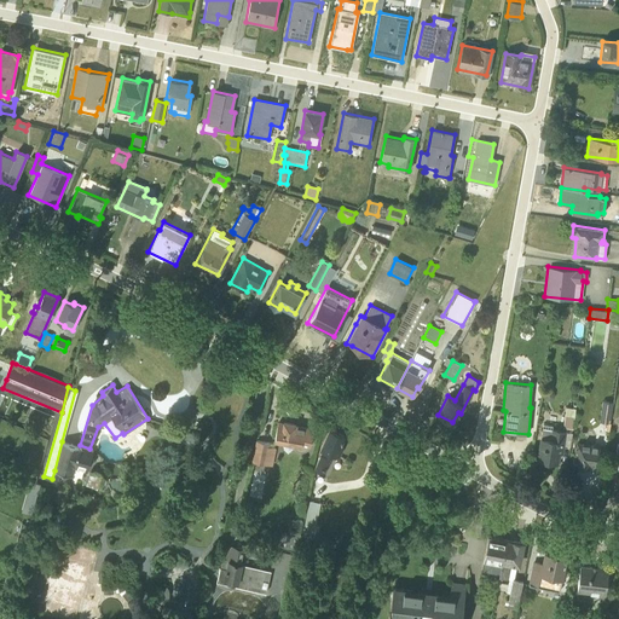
[(611,422),(613,401),(603,400),(600,421),(611,422)]
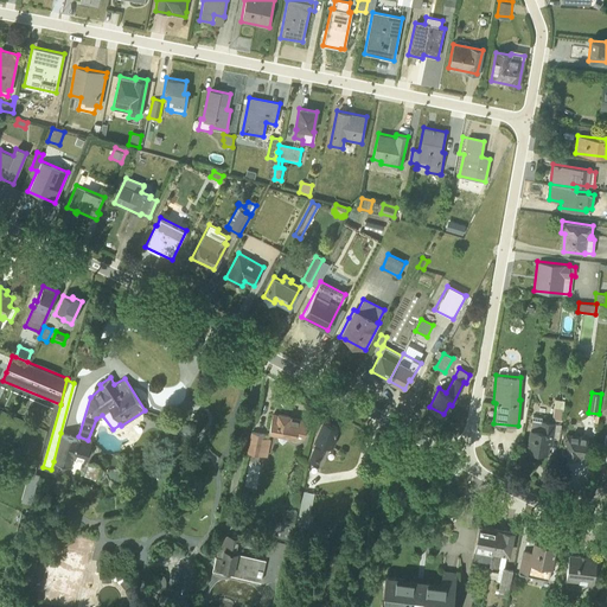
[(555,398),(551,419),(561,420),(564,401),(555,398)]
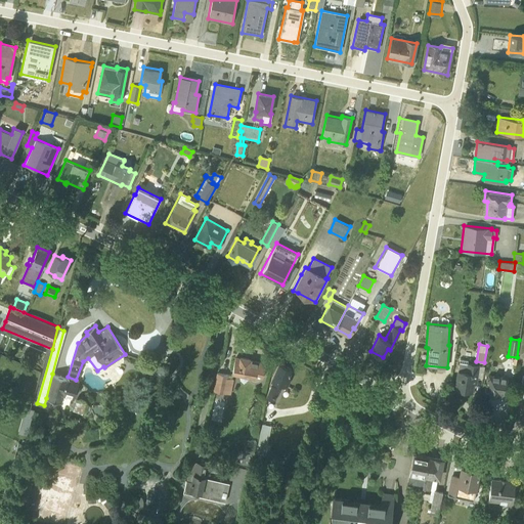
[(239,358),(235,357),(231,373),(247,376),(249,379),(251,381),(254,382),(257,382),(259,381),(261,379),(262,379),(264,363),(250,360),(250,359),(241,357),(239,358)]
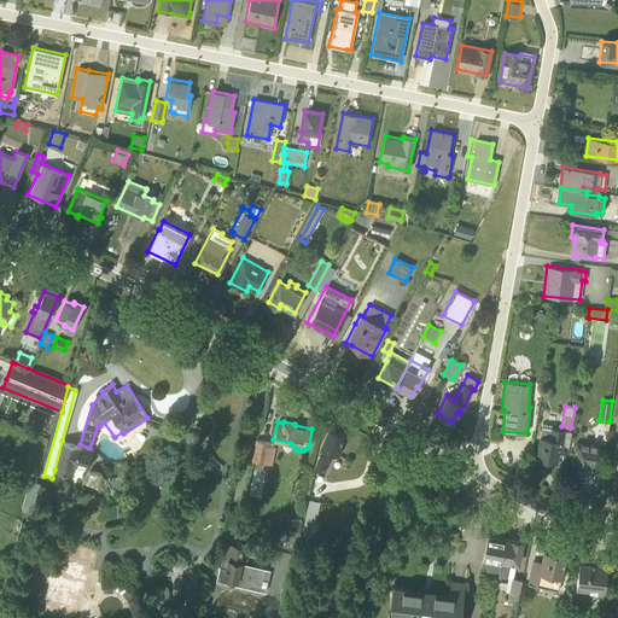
[(542,424),(537,459),(557,461),(558,452),(561,453),(563,444),(569,445),(571,432),(565,431),(565,430),(551,427),(551,425),(542,424)]
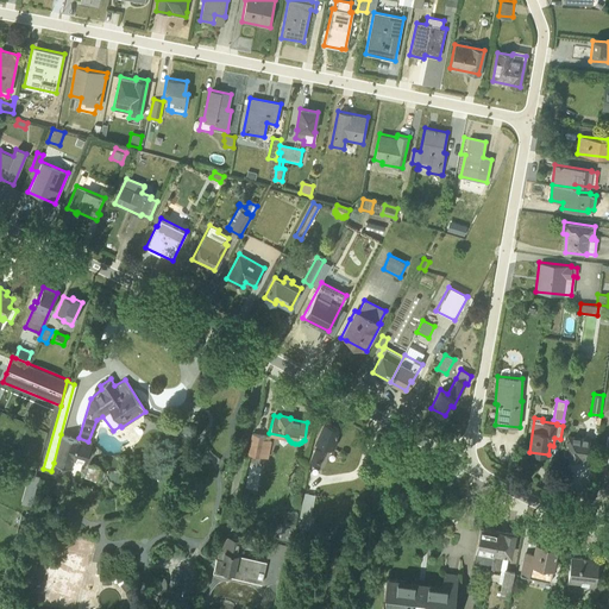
[(334,438),(338,428),(328,425),(328,426),(322,424),(314,441),(315,441),(313,446),(314,447),(308,460),(318,465),(324,451),(320,450),(322,445),(332,450),(337,439),(334,438)]
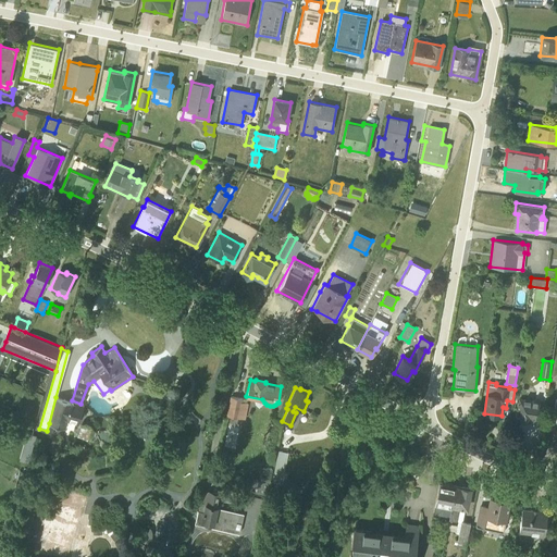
[(243,398),(230,396),(226,416),(245,419),(248,404),(243,401),(243,398)]
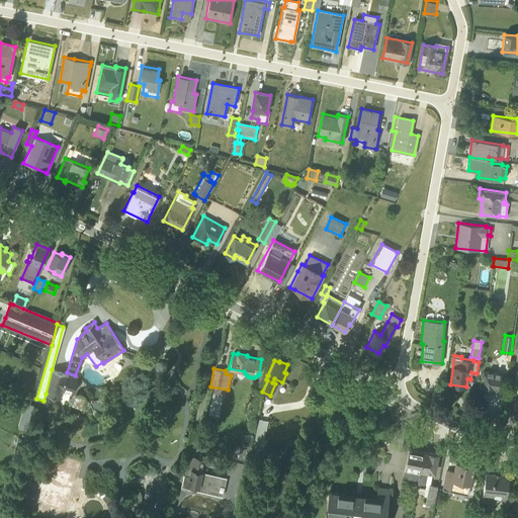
[(74,393),(79,378),(52,369),(46,394),(61,398),(63,392),(70,394),(71,392),(74,393)]
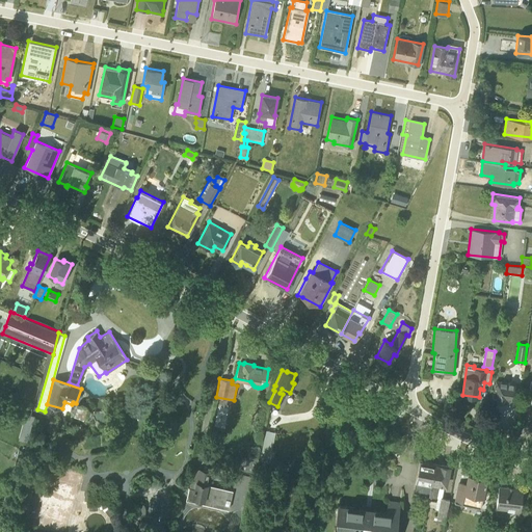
[(514,382),(495,380),(494,394),(496,394),(496,400),(505,401),(506,401),(512,402),(514,382)]
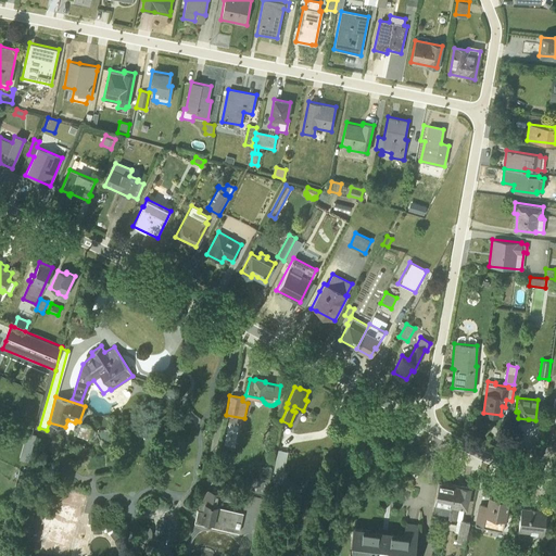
[(90,427),(80,424),(77,436),(88,438),(90,427)]
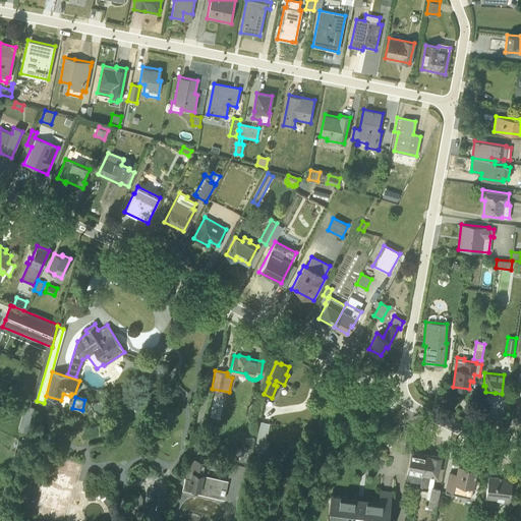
[(270,423),(259,421),(253,451),(266,453),(267,453),(269,444),(266,443),(270,423)]
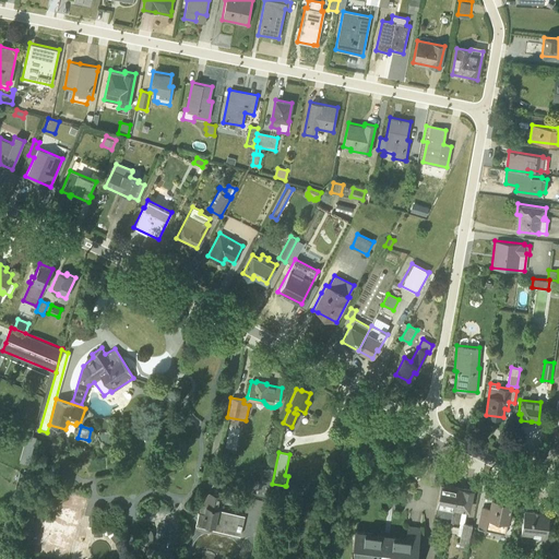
[(268,496),(270,482),(252,479),(251,492),(268,496)]
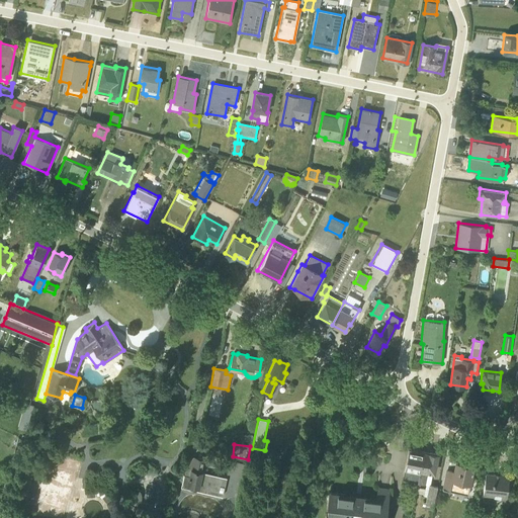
[(423,450),(408,447),(408,448),(403,479),(418,483),(423,450)]
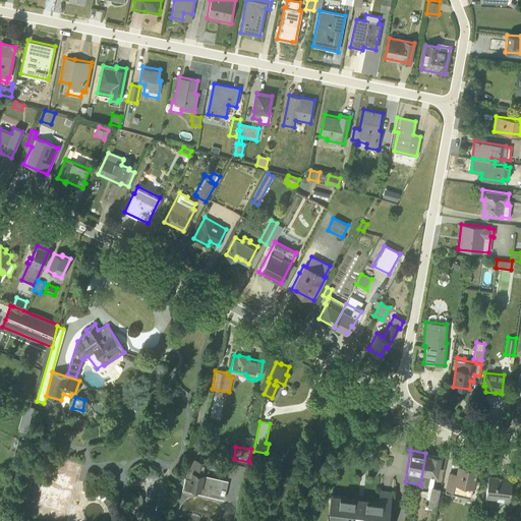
[(428,486),(427,489),(426,498),(428,498),(427,504),(424,504),(423,509),(436,512),(440,489),(440,488),(432,486),(435,475),(438,476),(441,456),(425,453),(420,485),(428,486)]
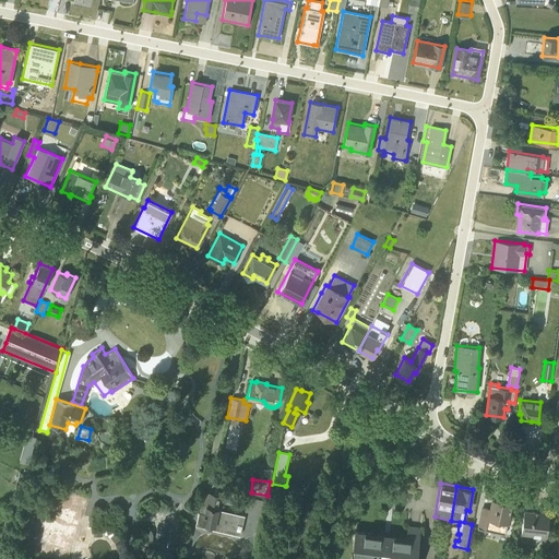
[(85,496),(59,491),(57,504),(83,509),(85,496)]
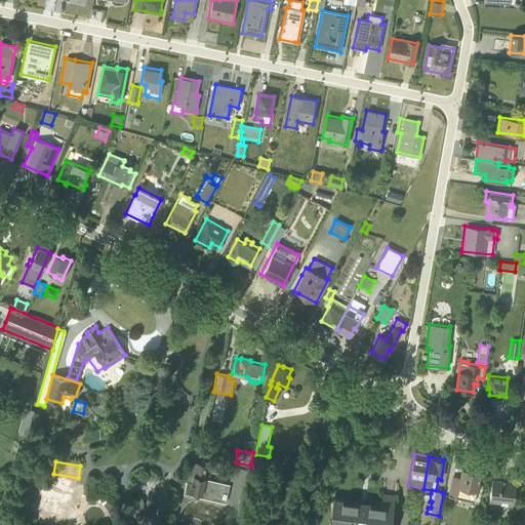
[(190,461),(184,493),(225,502),(230,483),(205,478),(207,466),(190,461)]
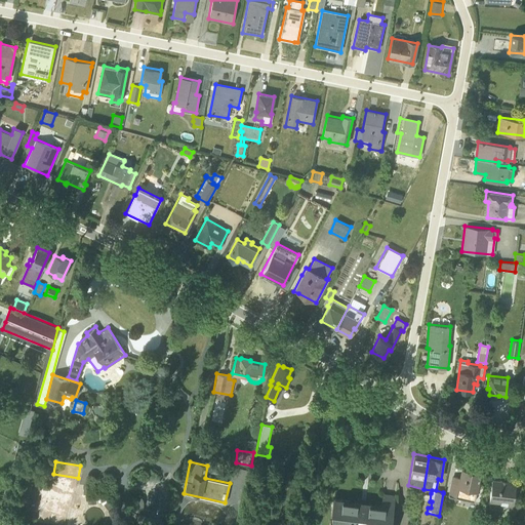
[(246,483),(249,470),(233,467),(230,479),(246,483)]
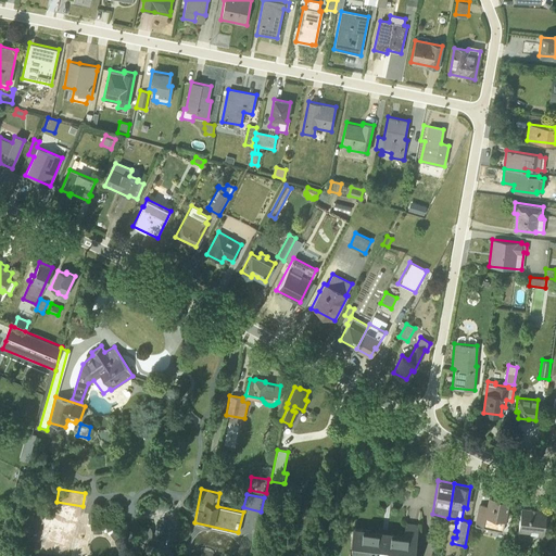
[(479,503),(475,523),(475,525),(502,531),(510,497),(498,495),(498,498),(488,496),(487,505),(479,503)]
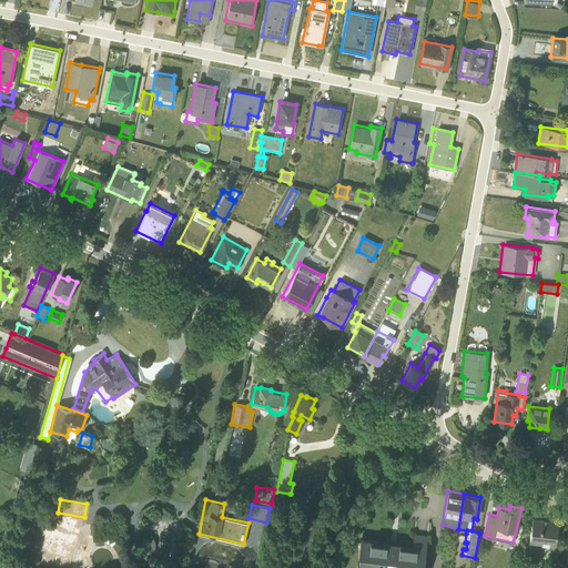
[(32,528),(34,528),(31,567),(71,567),(75,518),(33,515),(32,528)]
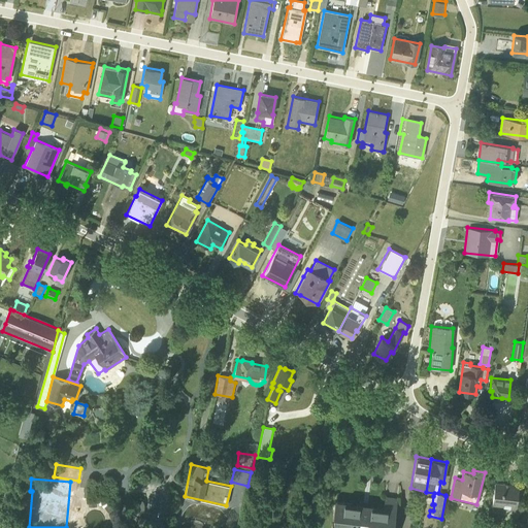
[(492,504),(503,506),(503,508),(516,509),(519,482),(509,482),(509,483),(495,482),(492,504)]
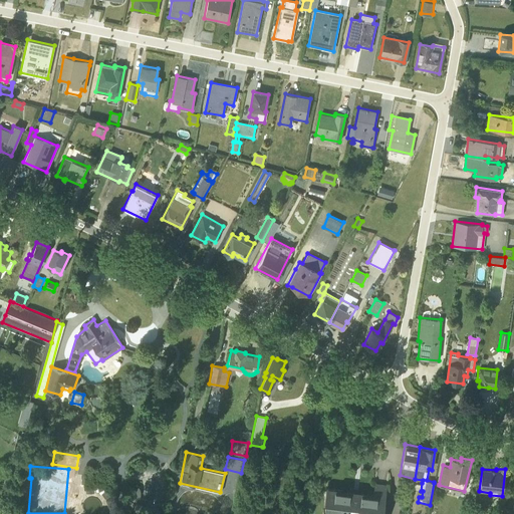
[(150,478),(151,505),(159,505),(158,477),(150,478)]
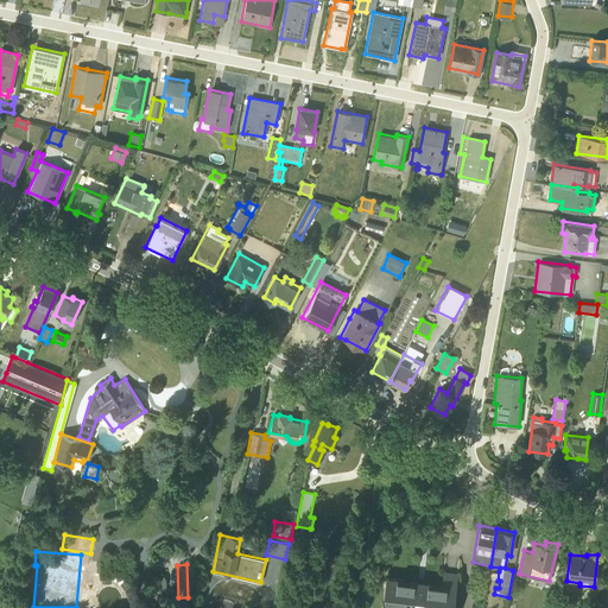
[(386,575),(380,607),(451,607),(457,572),(443,570),(441,583),(386,575)]
